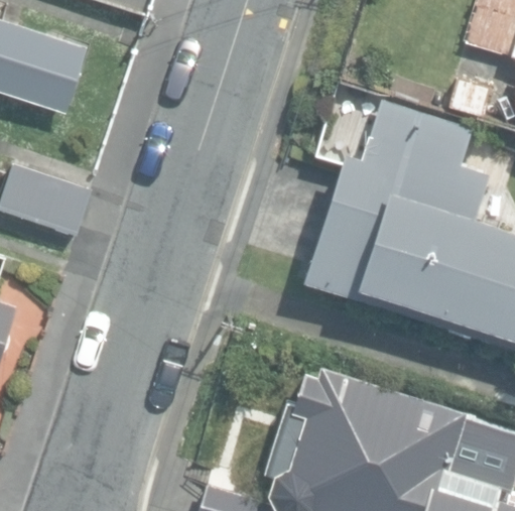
[(514,0),(478,0),(465,42),(514,57),(514,0)]
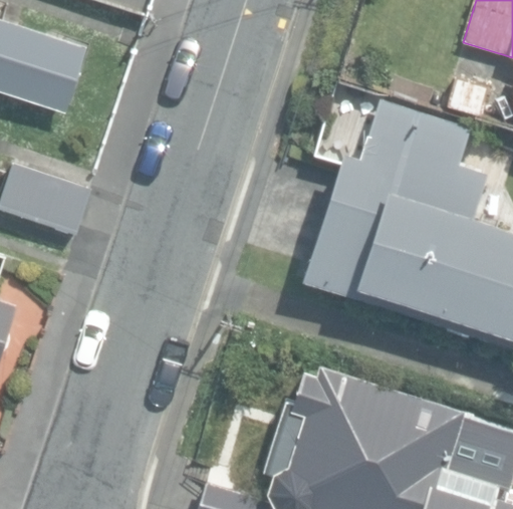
[(0,89),(68,112),(89,49),(0,18),(0,89)]
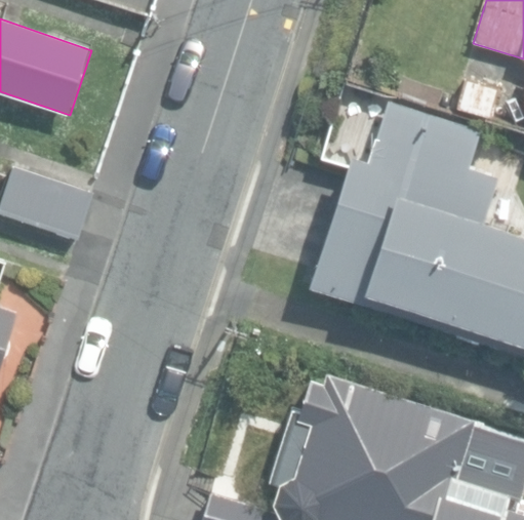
[(457,109),(490,120),(500,89),(467,78),(457,109)]
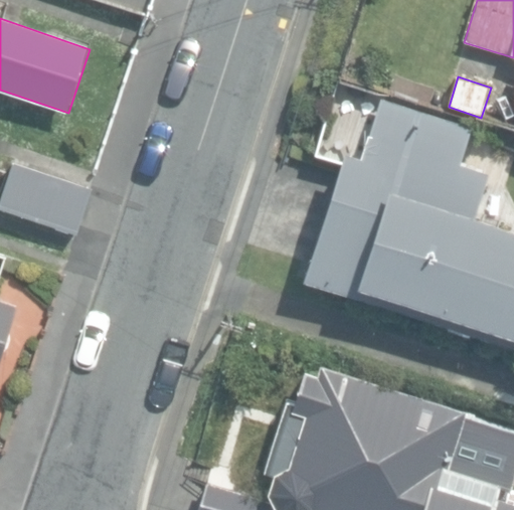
[(368,290),(513,337),(513,228),(476,216),(489,174),(463,166),(474,130),(380,99),(361,157),(345,152),(303,281),(365,301),(368,290)]
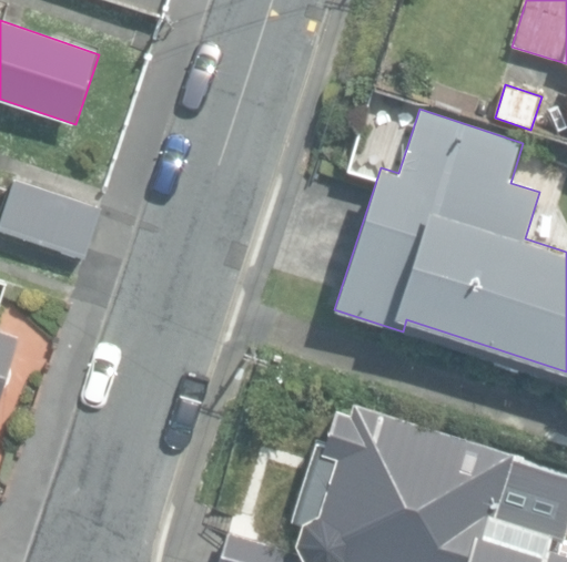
[(0,221),(0,230),(88,259),(103,212),(13,182),(0,221)]
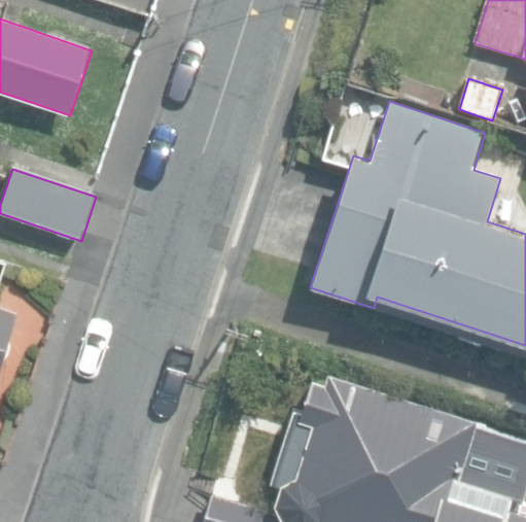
[(0,380),(21,314),(0,307),(0,380)]
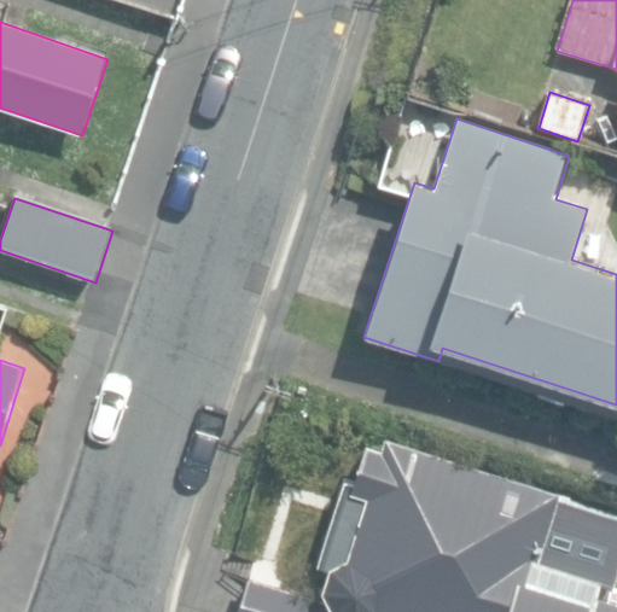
[(559,495),(385,441),(382,453),(365,448),(353,488),(345,485),(320,567),(329,570),(324,589),(336,611),(616,611),(616,590),(611,589),(616,570),(616,522),(557,502),(559,495)]
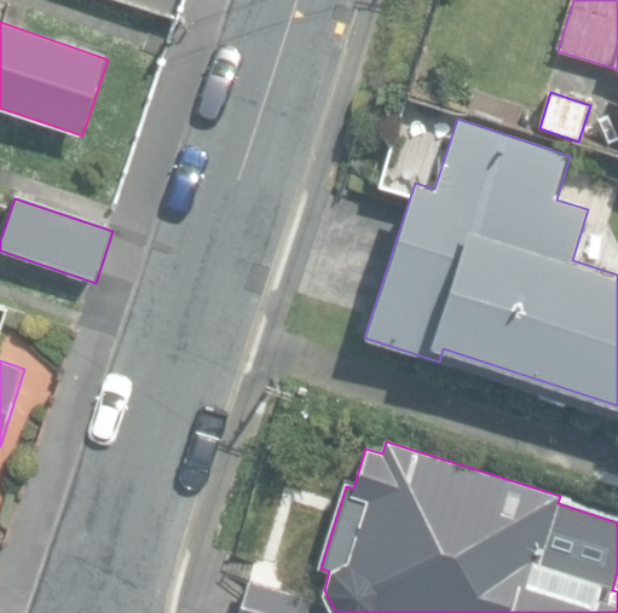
[(328,612),(329,608),(252,585),(243,612),(328,612)]
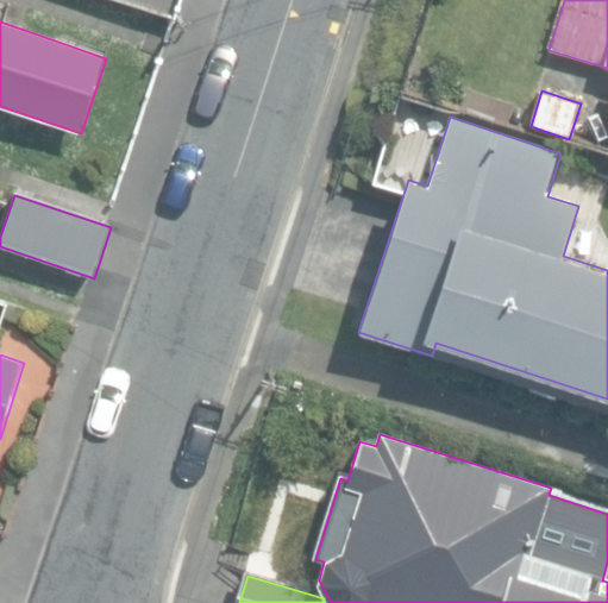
All buildings are outlined.
